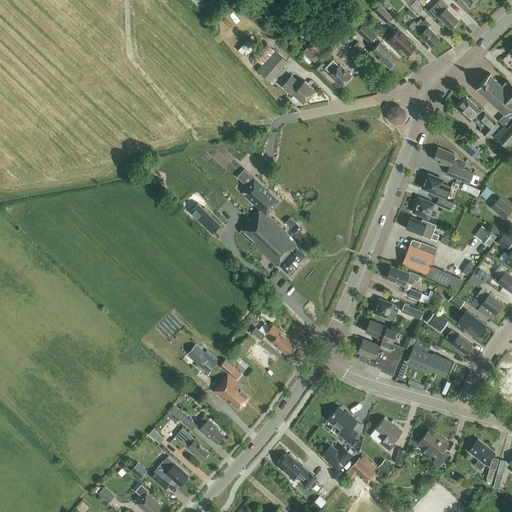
[(404,0),(418,14),(423,9),(414,0),(404,0)]
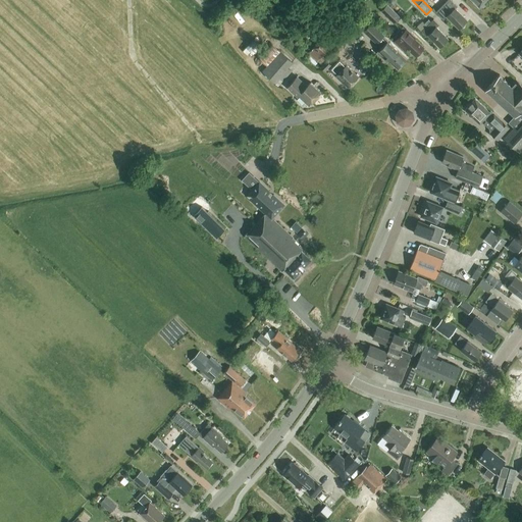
[(467,20),(455,9),(457,6),(450,0),(447,0),(435,12),(442,20),(447,16),(459,29),(467,20)]
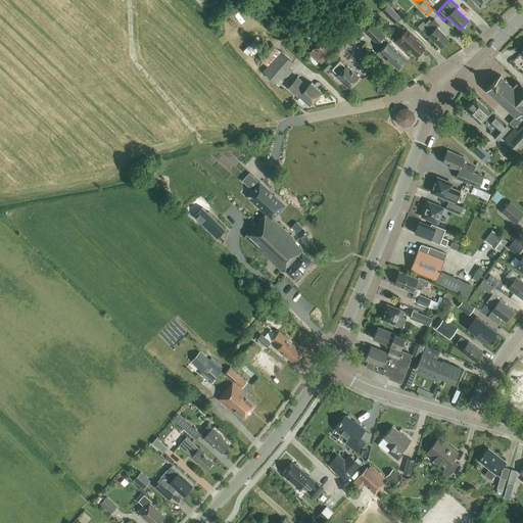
[(471,0),(480,8),(487,0),(471,0)]
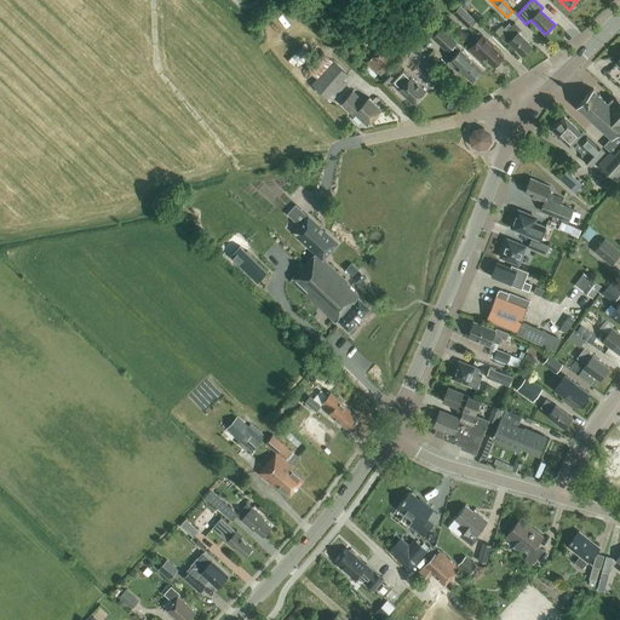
[(469,29),(476,21),(460,6),(452,13),(469,29)]
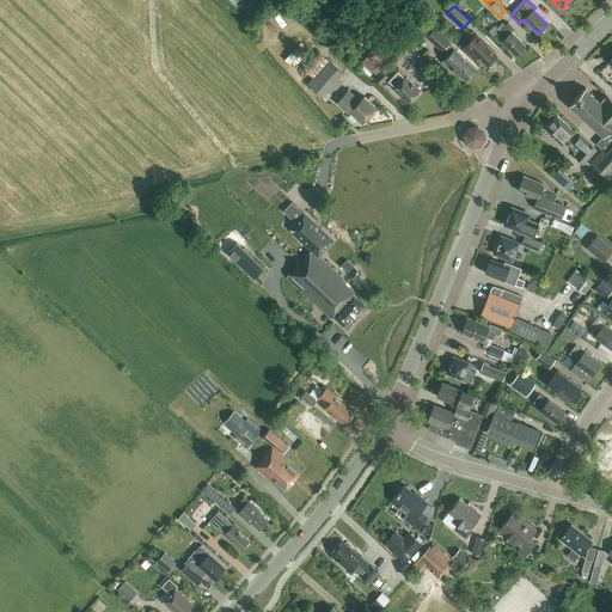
[(421,20),(407,34),(415,42),(429,29),(421,20)]
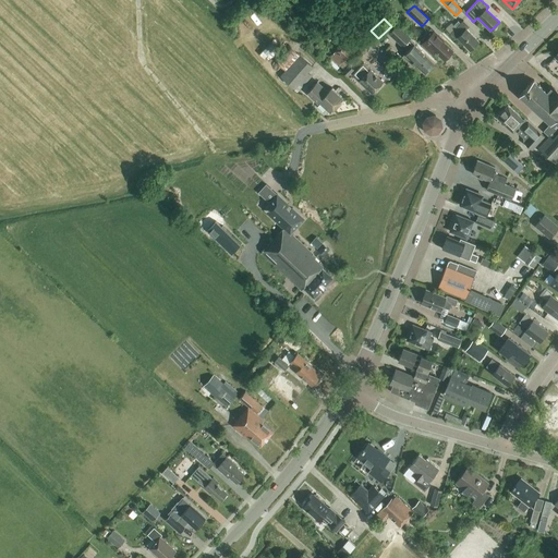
[(478,41),(466,29),(469,26),(463,21),(450,34),(456,39),(458,38),(470,51),(478,41)]
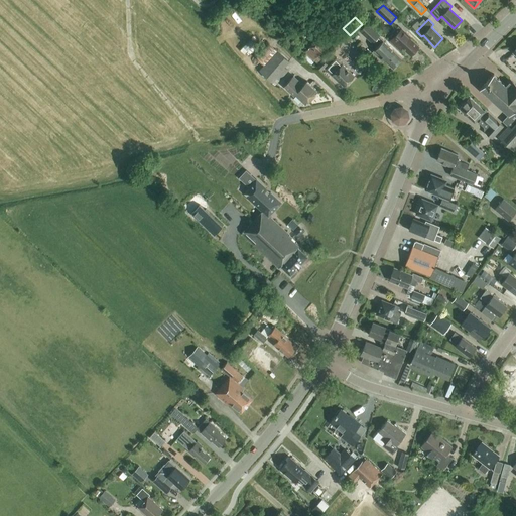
[(401,58),(378,37),(380,35),(367,23),(359,31),(372,44),(373,43),(377,47),(373,52),(379,58),(380,56),(392,68),(401,58)]
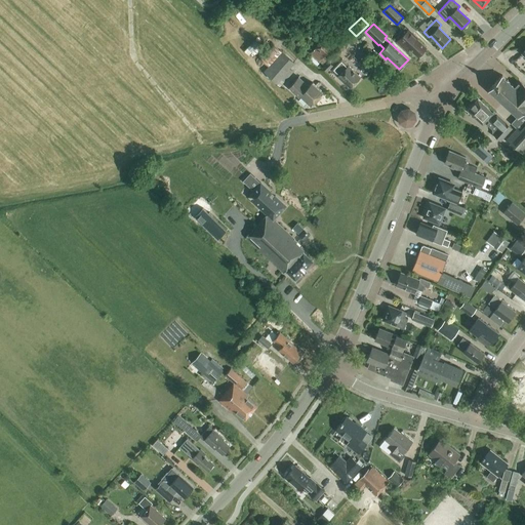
[(318,25),(314,28),(319,33),(323,29),(318,25)]
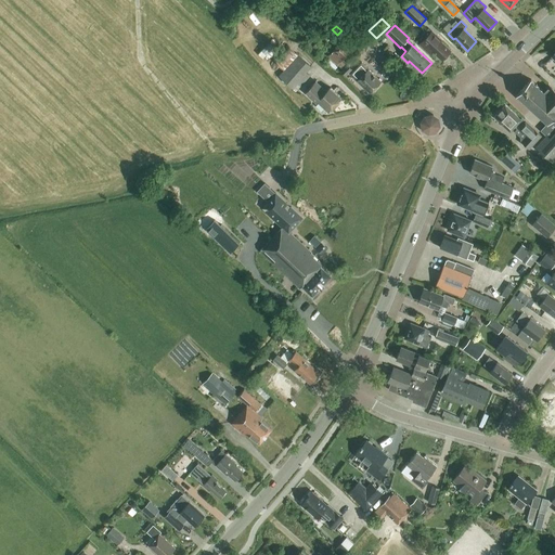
[(437,37),(428,29),(422,36),(423,37),(421,39),(420,43),(430,53),(433,51),(441,60),(450,51),(440,41),(441,40),(437,36),(437,37)]
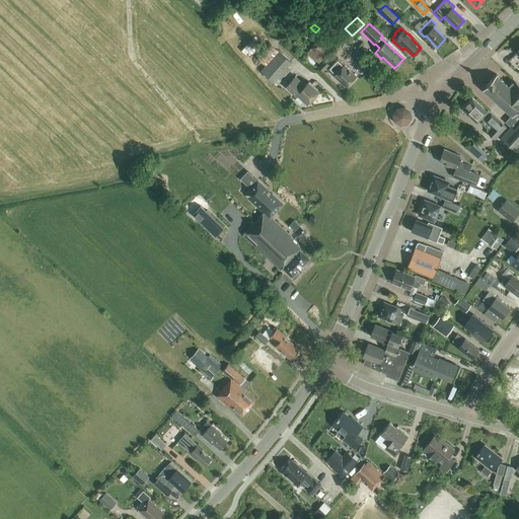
[(248,55),(258,45),(252,38),(242,49),(248,55)]
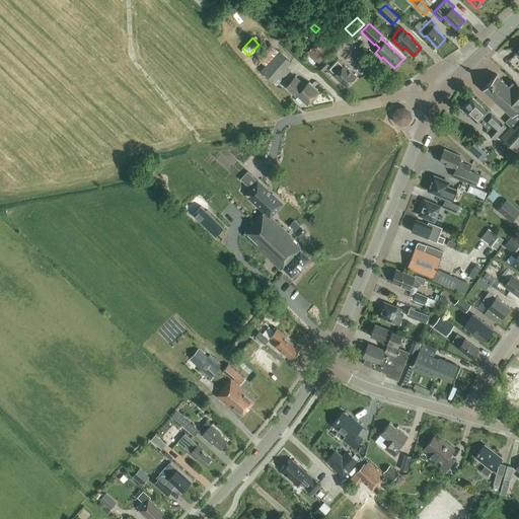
[(298,53),(305,45),(298,38),(291,46),(298,53)]
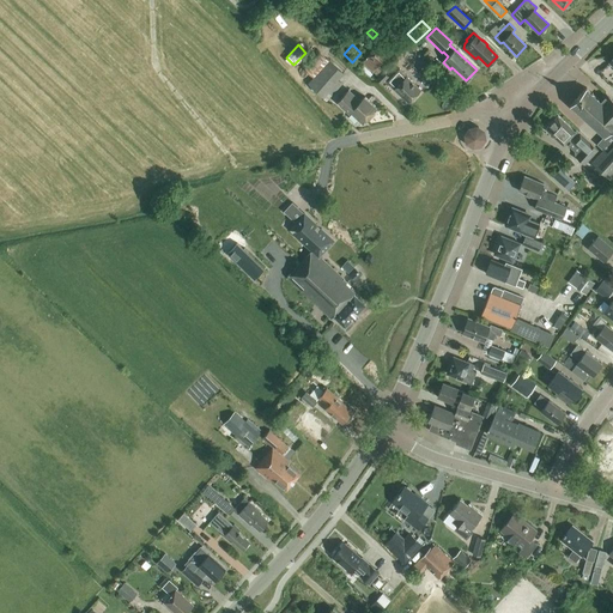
[(376,76),(381,70),(377,66),(387,58),(376,48),(362,62),(376,76)]
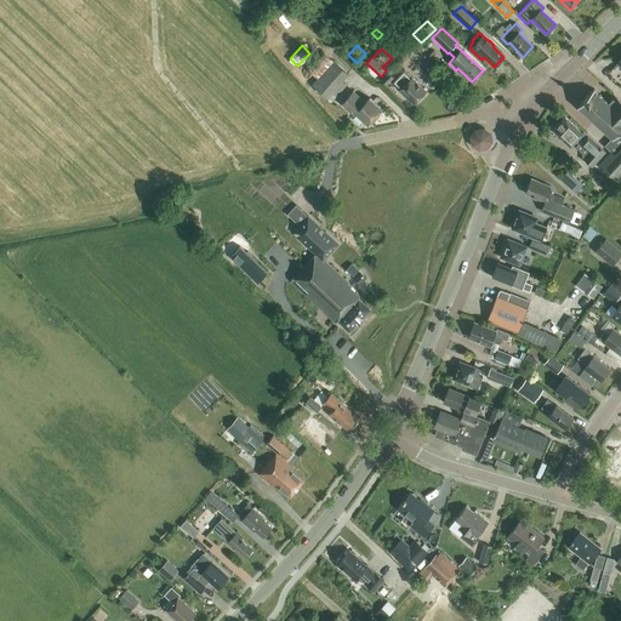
[(330,102),(347,85),(342,80),(347,74),(323,51),(306,68),(318,79),(312,85),(330,102)]
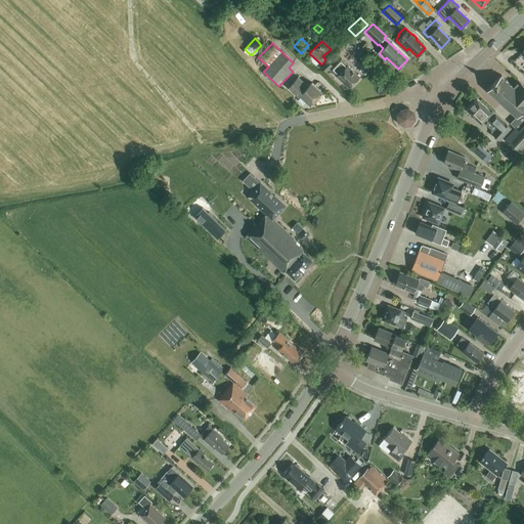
[(347,66),(341,59),(331,71),(337,76),(337,77),(349,88),(359,77),(348,66),(347,66)]
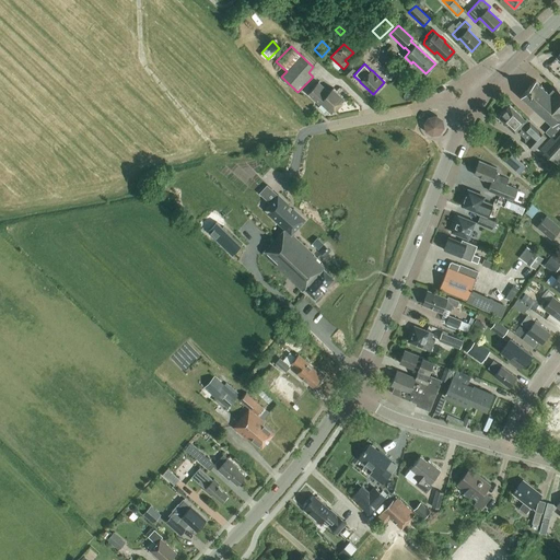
[(547,91),(536,81),(521,96),(552,125),(546,131),(551,137),(541,149),(558,163),(559,160),(559,91),(553,84),(547,91)]
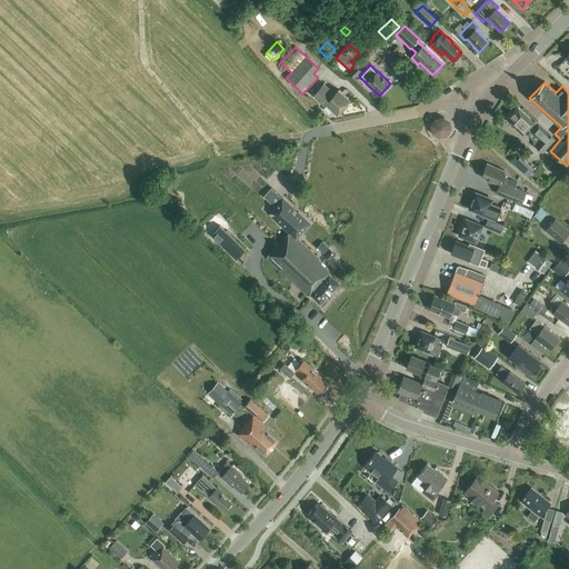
[(335,93),(323,83),(313,96),(325,106),(326,105),(337,115),(350,101),(338,90),(335,93)]
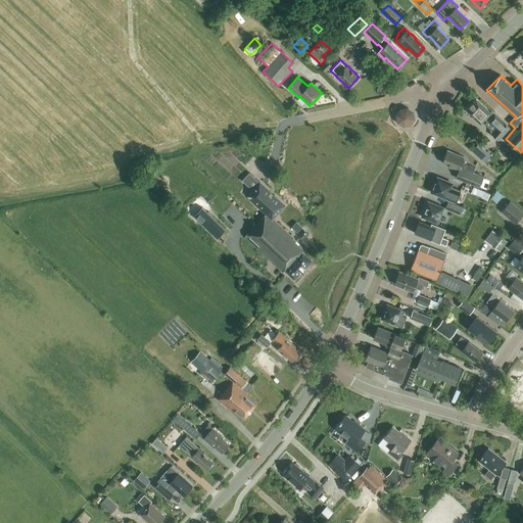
[(490,112),(476,99),(466,110),(480,125),(485,120),(495,129),(491,134),(498,140),(510,128),(491,111),(490,112)]
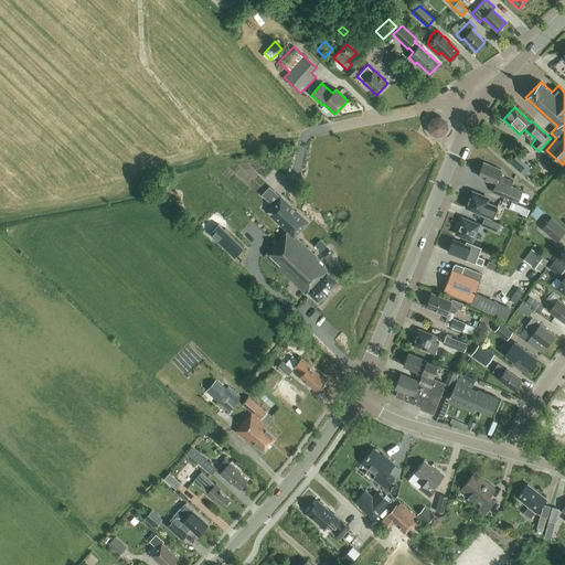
[(425,123),(425,127),(426,132),(429,136),(434,139),(438,139),(444,138),(448,135),(450,130),(450,125),(449,120),(446,116),(441,114),(436,114),(432,115),(427,118),(425,123)]
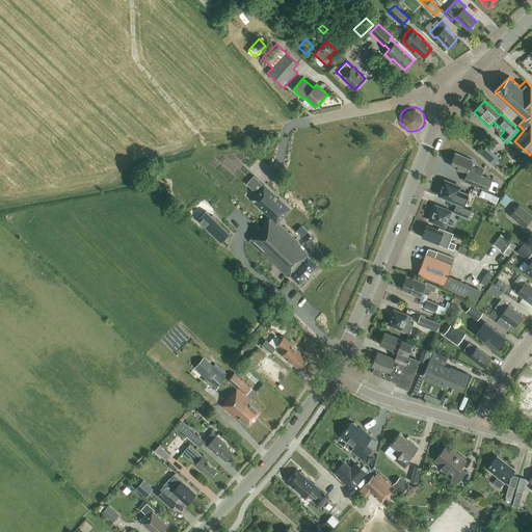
[(487,191),(491,181),(481,177),(483,170),(470,165),(472,160),(455,153),(450,166),(467,173),(468,171),(470,171),(466,182),(487,191)]
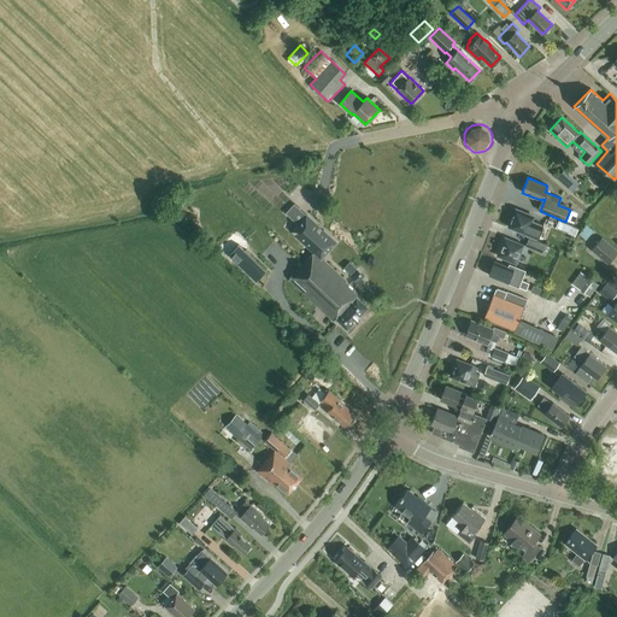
[(541,253),(545,245),(538,241),(544,225),(532,221),(533,217),(516,210),(510,227),(527,234),(526,236),(529,238),(526,246),(541,253)]
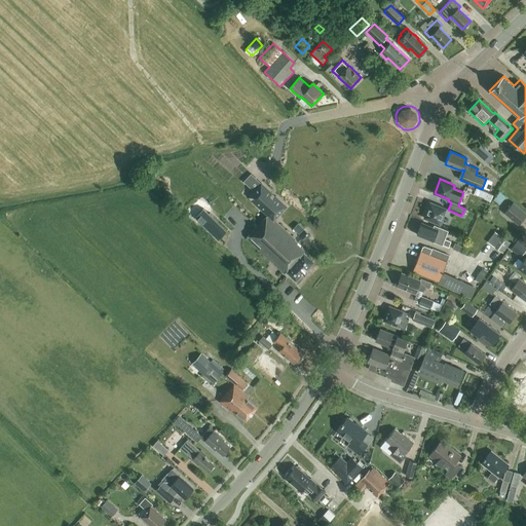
[(298,243),(274,221),(287,208),(262,184),(249,198),(268,216),(260,223),(255,218),(248,225),(253,231),(248,237),(285,273),(287,271),(296,280),(313,262),(303,253),(305,252),(297,245),(298,243)]
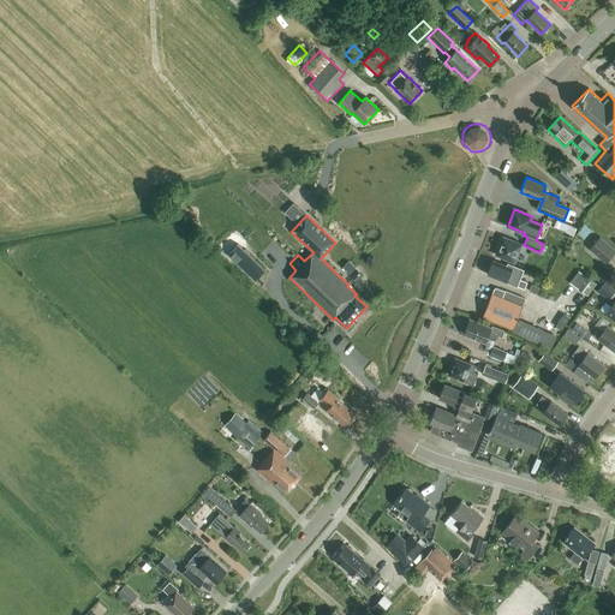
[(574,234),(577,227),(557,219),(554,225),(574,234)]
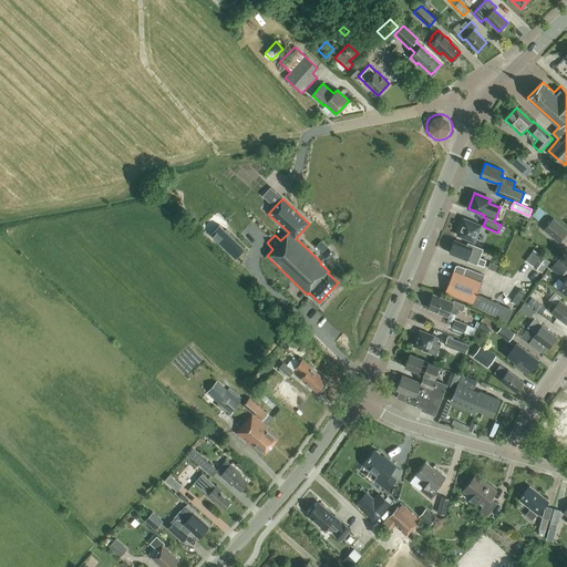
[(540,207),(534,214),(539,218),(545,210),(540,207)]
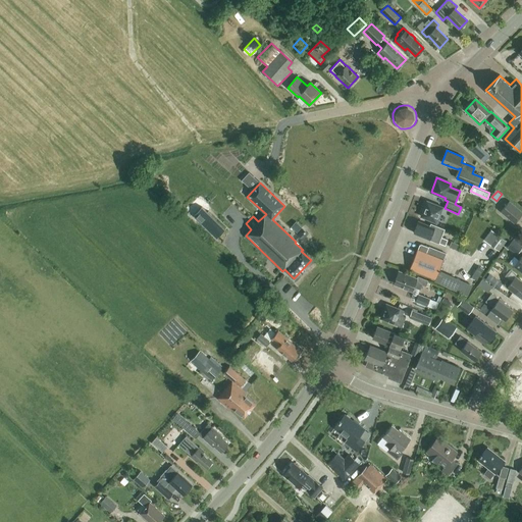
[(436,223),(442,207),(426,201),(420,216),(436,223)]
